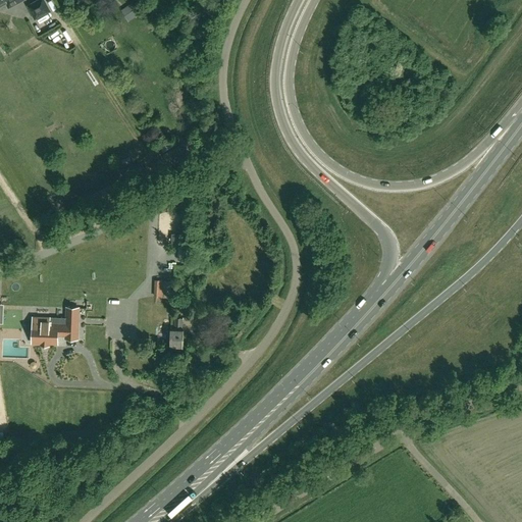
[(49,11),(43,0),(39,0),(29,6),(35,18),(49,11)]
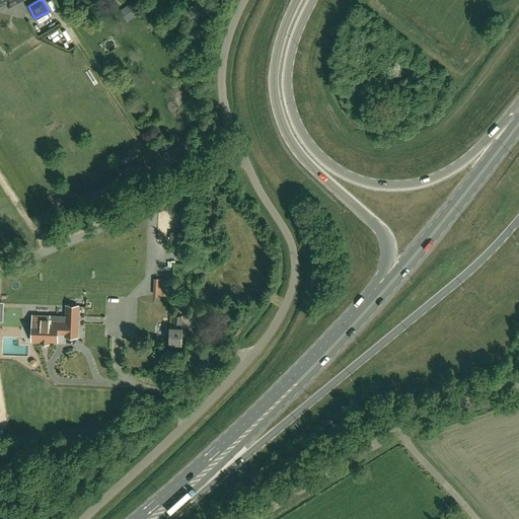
[(134,1),(125,6),(132,17),(141,12),(134,1)]
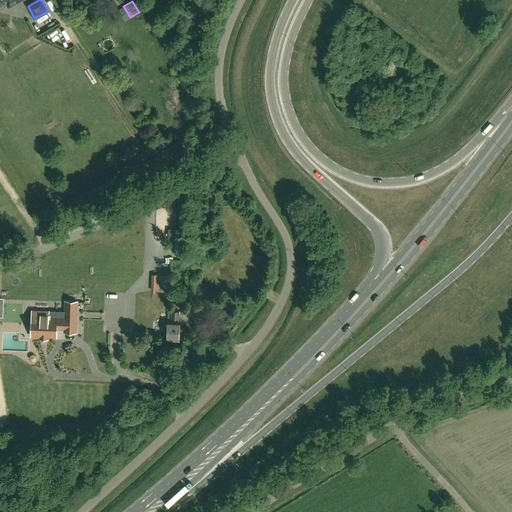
[(195,103),(191,95),(186,97),(190,105),(195,103)]
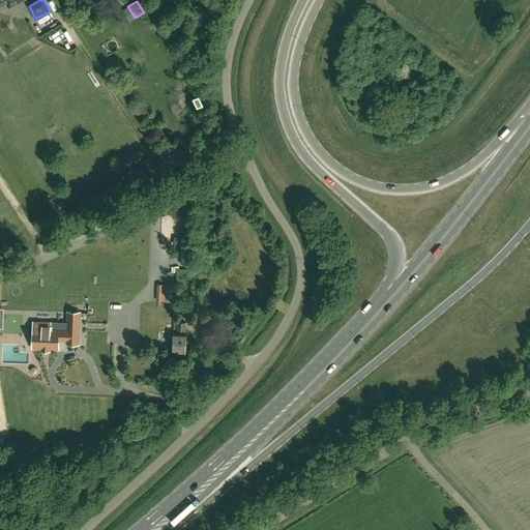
[(106,207),(97,195),(84,201),(90,214),(106,207)]
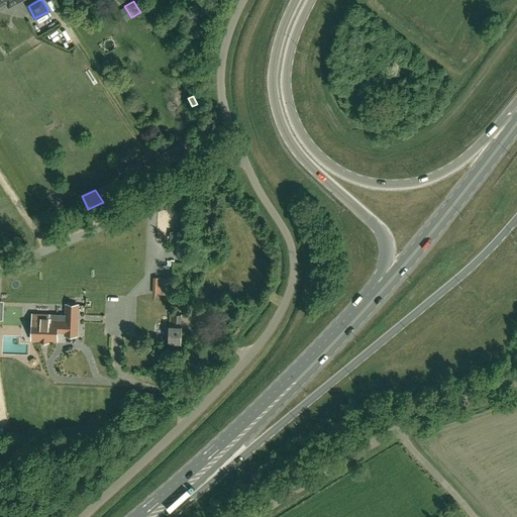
[(163,278),(153,278),(152,294),(162,294),(163,278)]
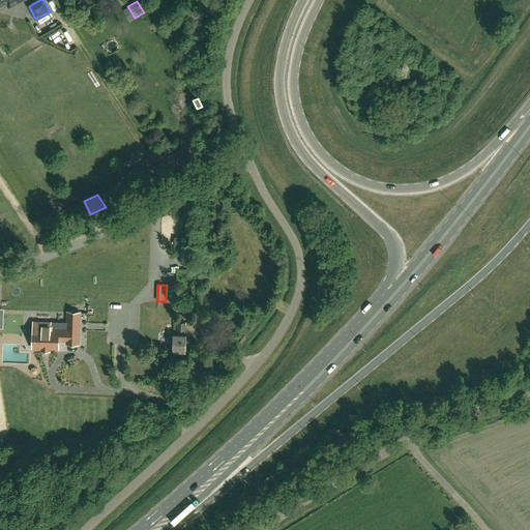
[(79,313),(68,313),(67,332),(58,332),(58,329),(50,329),(50,323),(34,322),(33,347),(58,348),(58,337),(67,339),(67,344),(78,344),(79,313)]
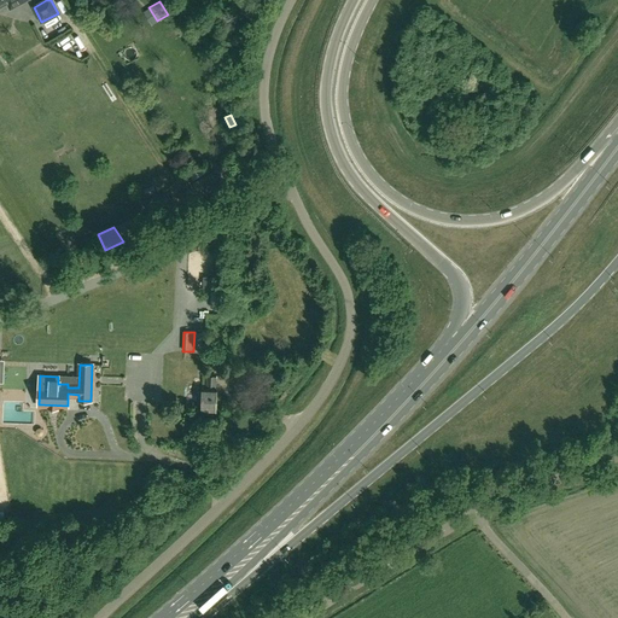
[(19,397),(33,398),(34,383),(19,383),(19,397)]
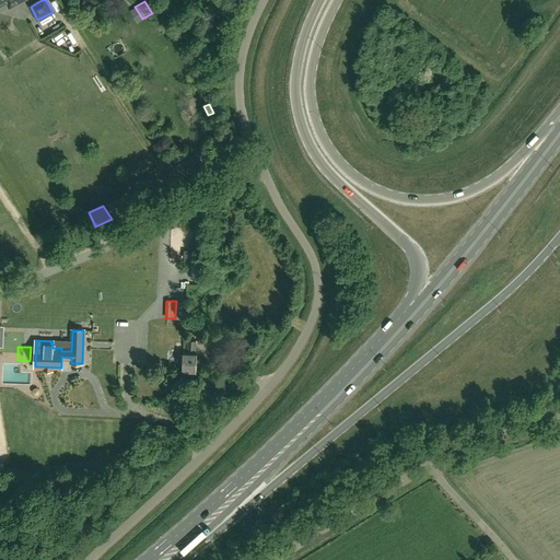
[(196,352),(183,352),(183,372),(195,373),(196,352)]
